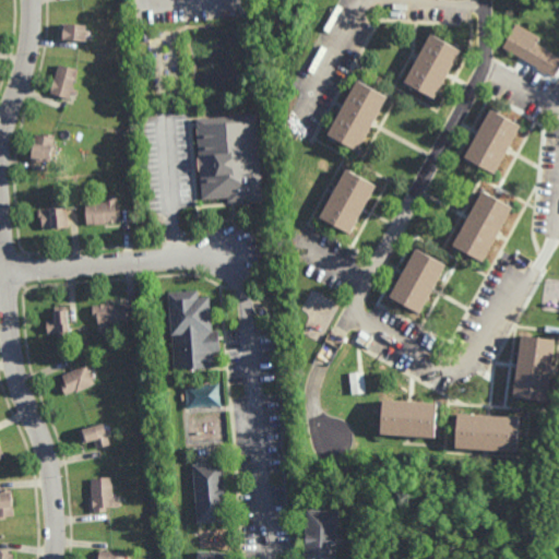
[(60,23),(87,24),(85,43),(59,42),(60,23)]
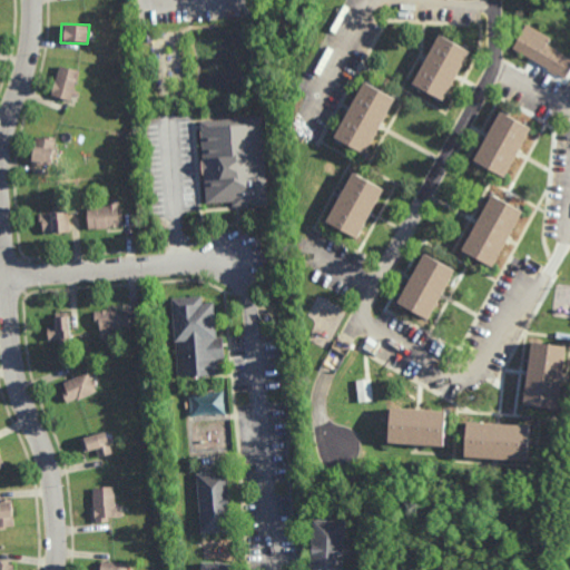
[(569,69),(566,78),(513,48),(527,23),(551,38),(547,45),(569,57),(569,69)]
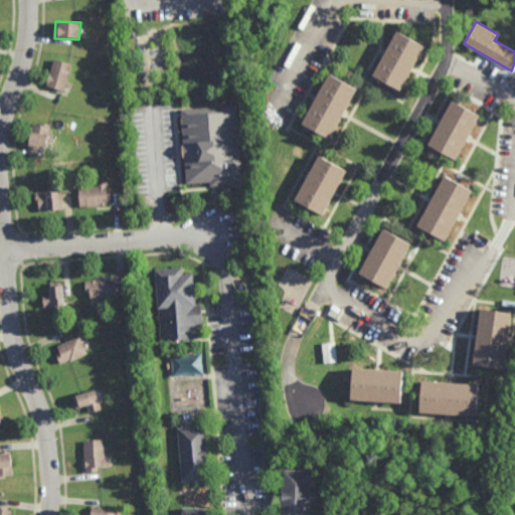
[(400,91),(372,74),(397,29),(425,45),(400,91)]
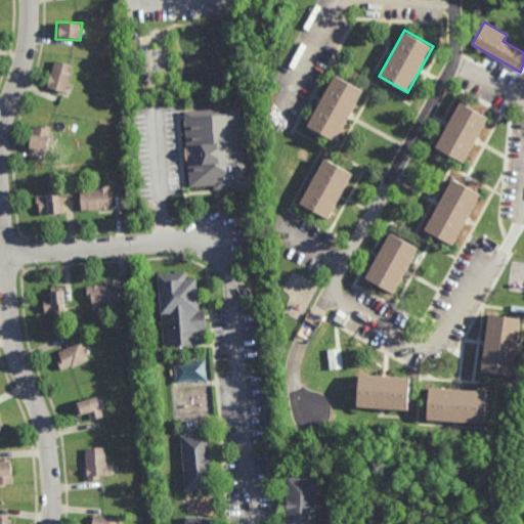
[(52,59),(74,66),(66,100),(45,95),(52,59)]
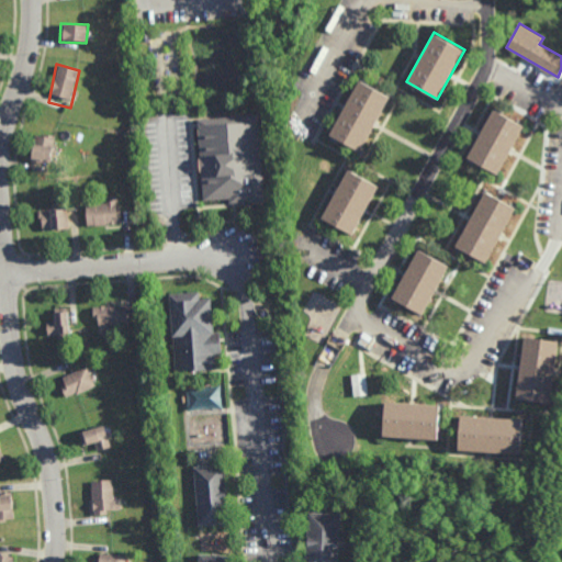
[(359,152),(329,134),(359,79),(390,97),(359,152)]
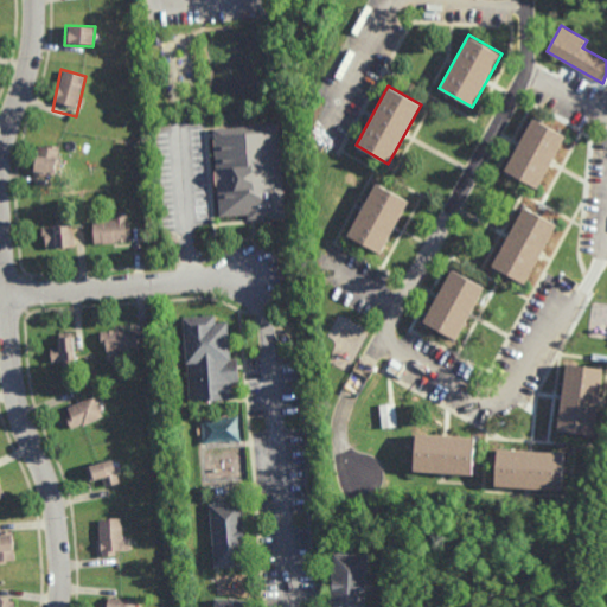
[(538,189),(505,171),(534,117),(567,135),(538,189)]
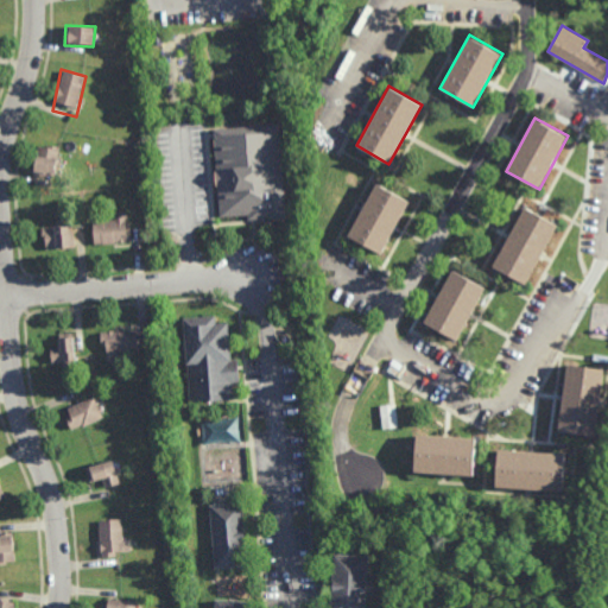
[(220,217),(247,215),(247,223),(284,219),(276,125),(211,127),(220,217)]
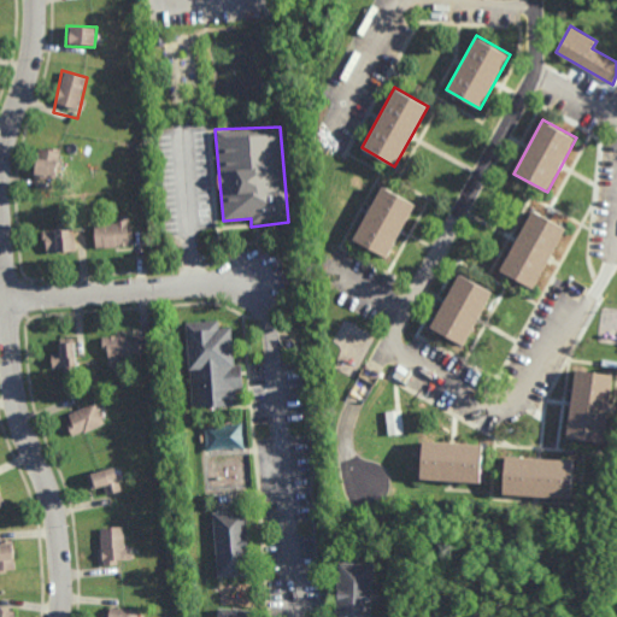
[(36,148),(59,152),(51,187),(29,182),(36,148)]
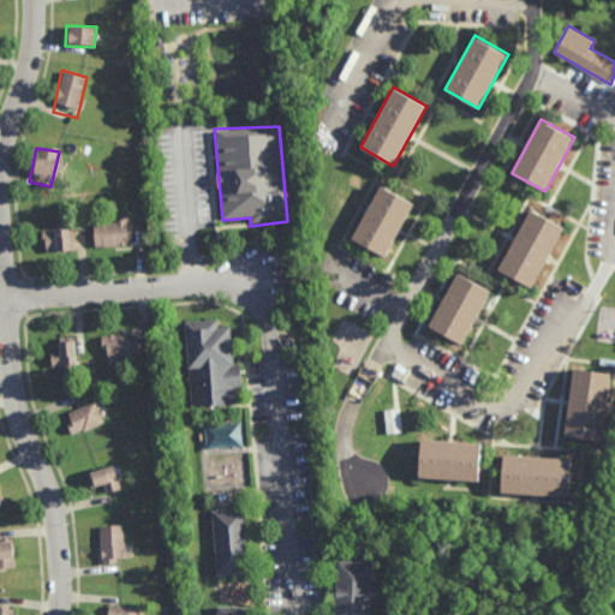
[(384,257),(351,238),(381,185),(413,204),(384,257)]
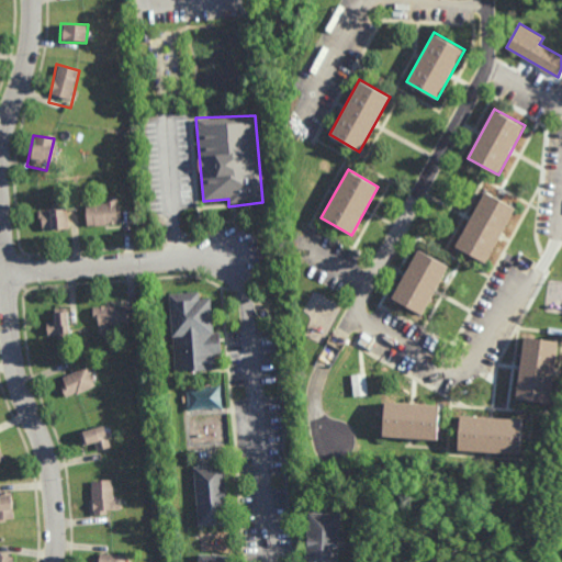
[(486,263),(457,247),(486,191),(517,209),(486,263)]
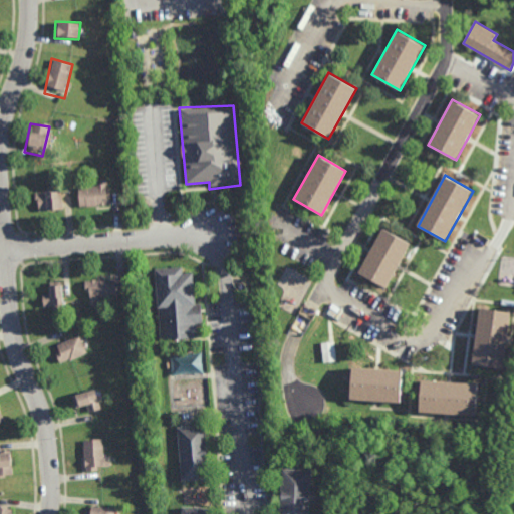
[(109,183),(113,206),(76,211),(73,187),(109,183)]
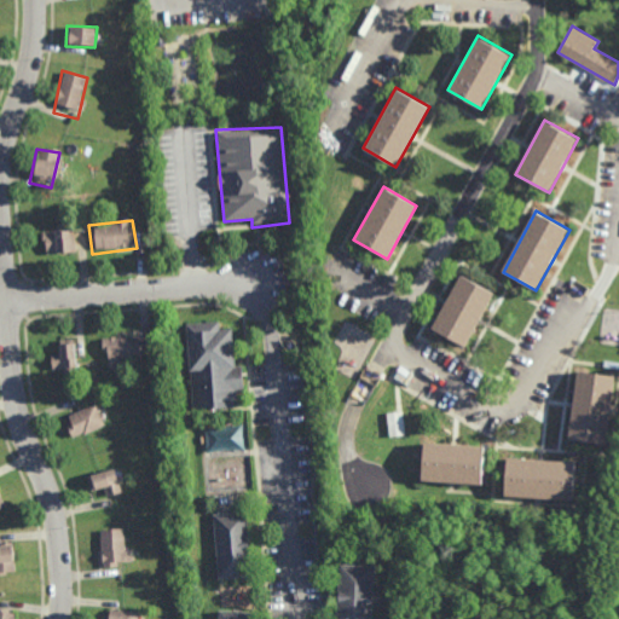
[(75,231),(77,254),(41,259),(40,230),(75,231)]
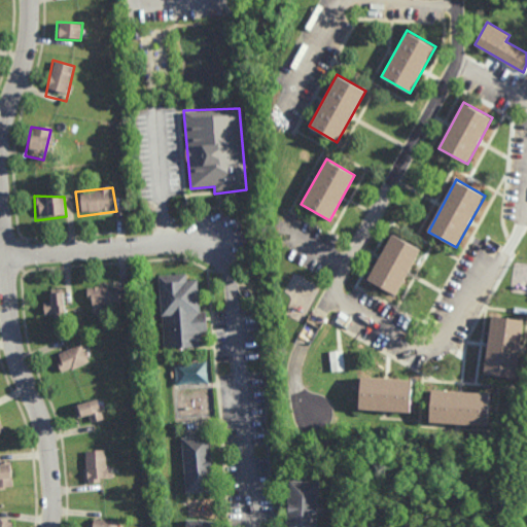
[(396,296),(367,281),(392,235),(421,250),(396,296)]
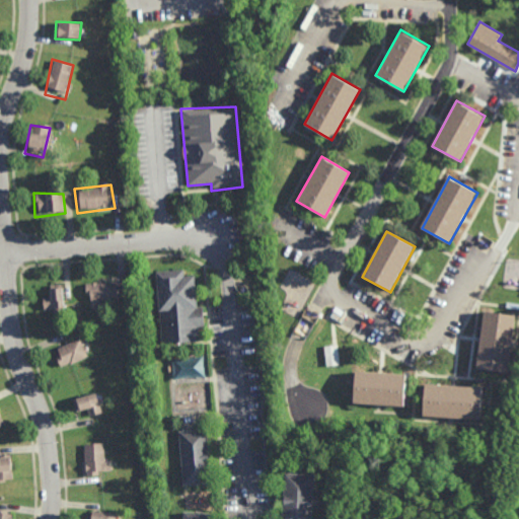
[(160,345),(200,342),(197,328),(204,327),(201,306),(194,307),(192,279),(180,280),(179,271),(155,273),(160,345)]
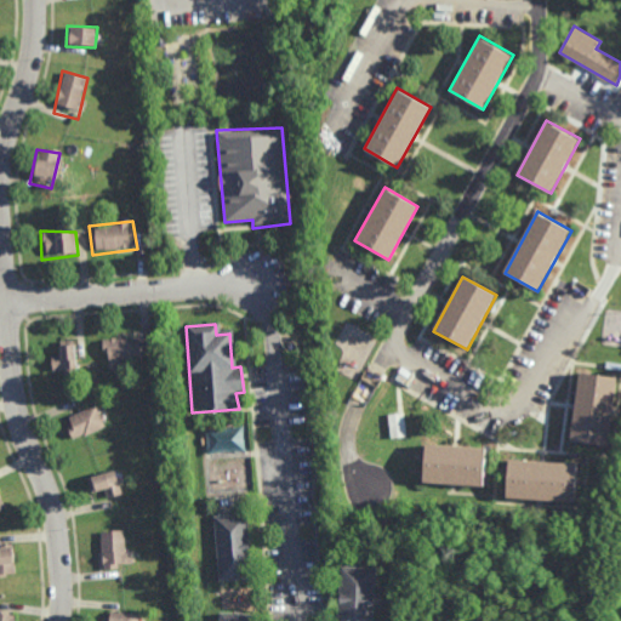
[(142,337),(143,364),(106,365),(102,340),(142,337)]
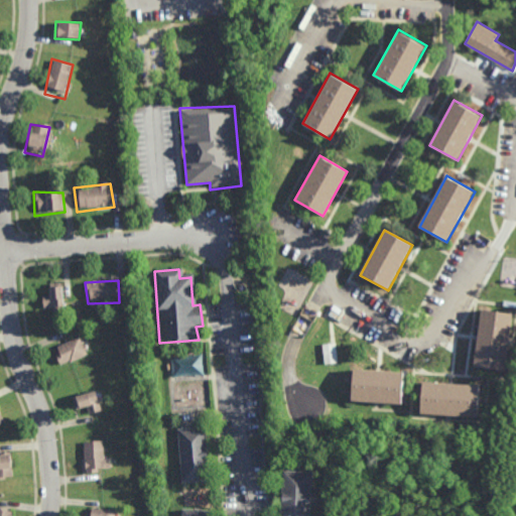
[(62,287),(63,308),(41,310),(39,289),(62,287)]
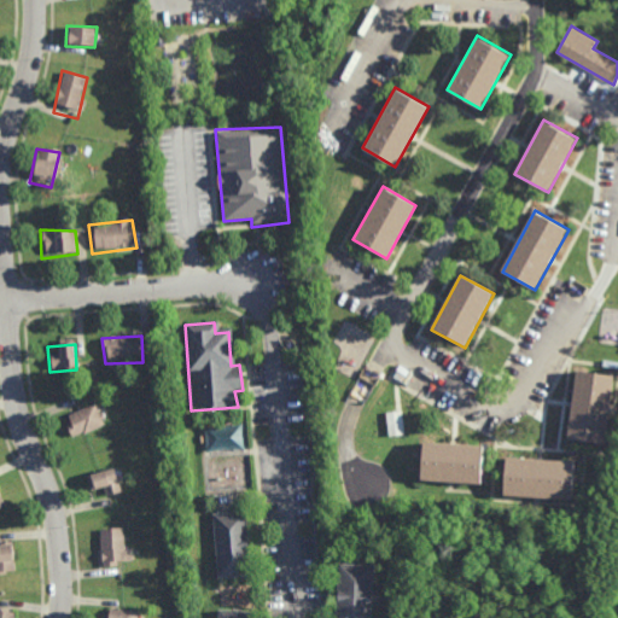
[(602,445),(564,441),(573,372),(612,377),(602,445)]
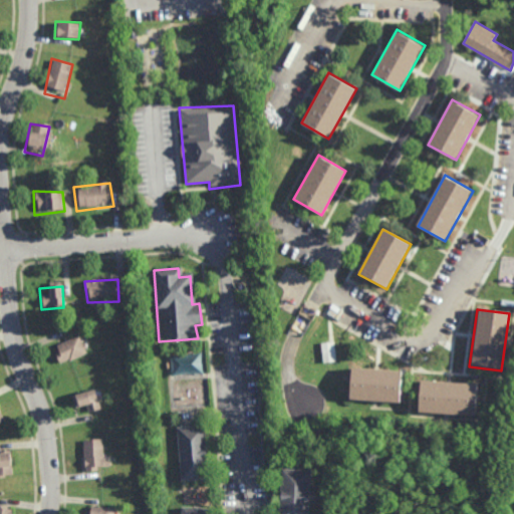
[(79,335),(88,355),(61,366),(53,349),(79,335)]
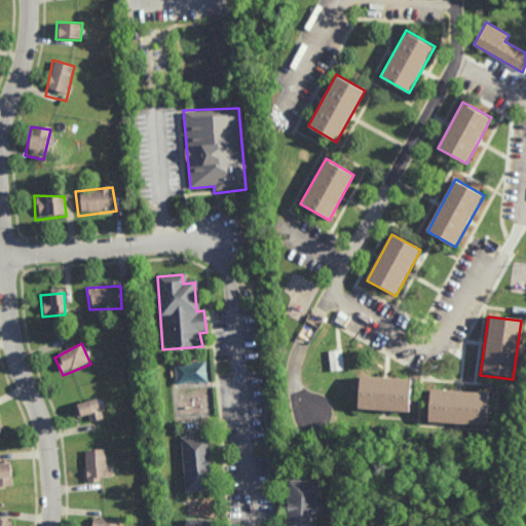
[(410,414),(359,410),(361,377),(413,381),(410,414)]
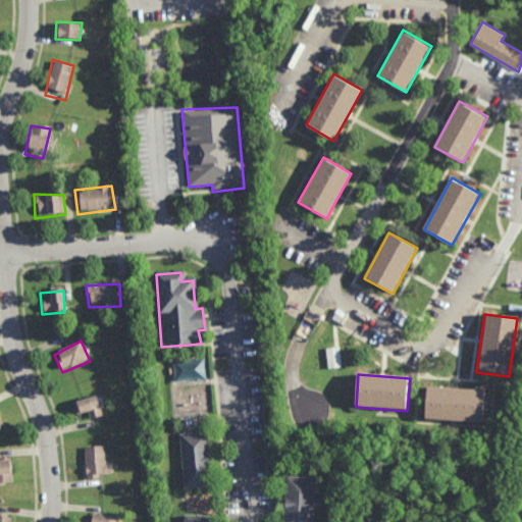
[(480,424),(426,420),(429,387),(482,392),(480,424)]
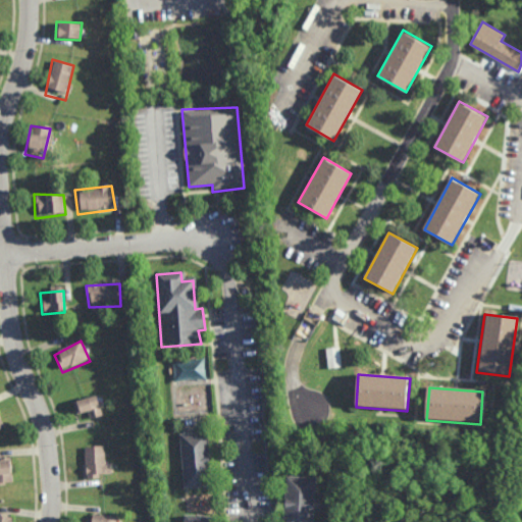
[(96,395),(102,416),(79,424),(71,404),(96,395)]
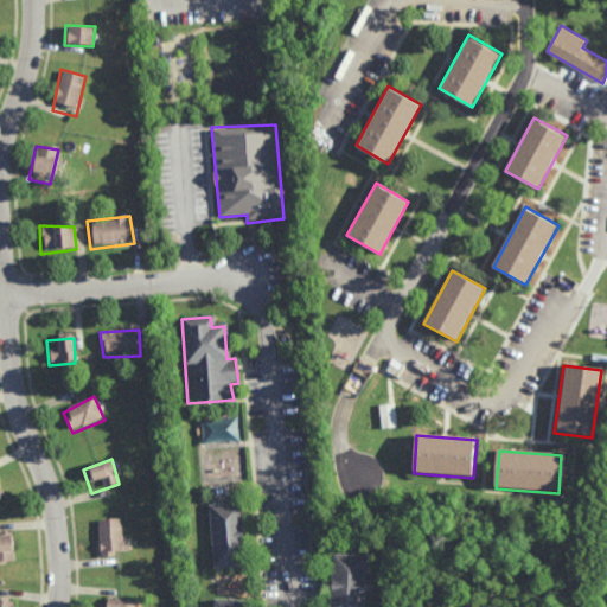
[(208,506),(240,504),(243,567),(211,572),(208,506)]
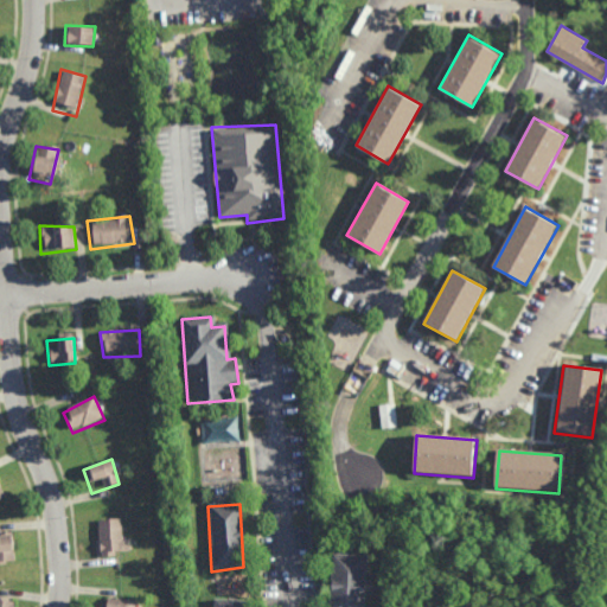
[(96,521),(120,519),(122,557),(98,558),(96,521)]
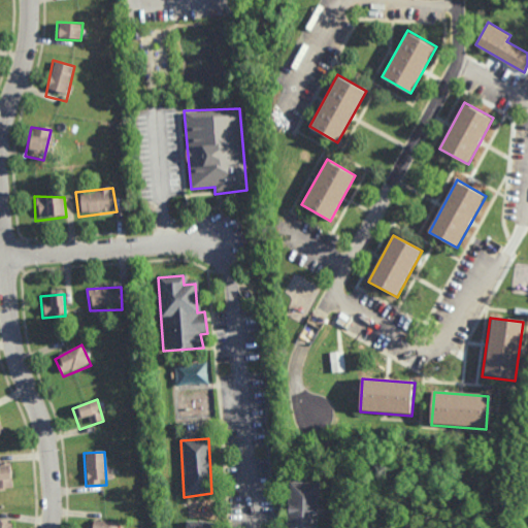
[(0,464),(11,464),(12,493),(0,493),(0,464)]
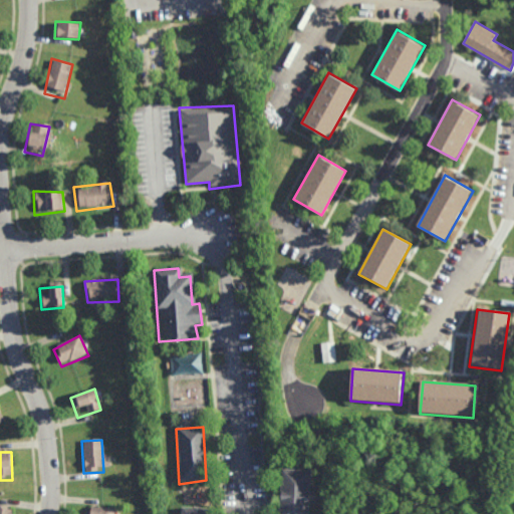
[(279,513),(281,469),(311,473),(305,513),(279,513)]
